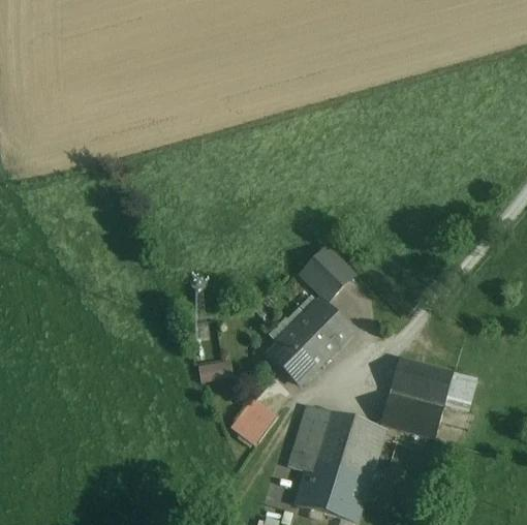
[(301,274),(328,300),(351,276),(326,249),(301,274)]
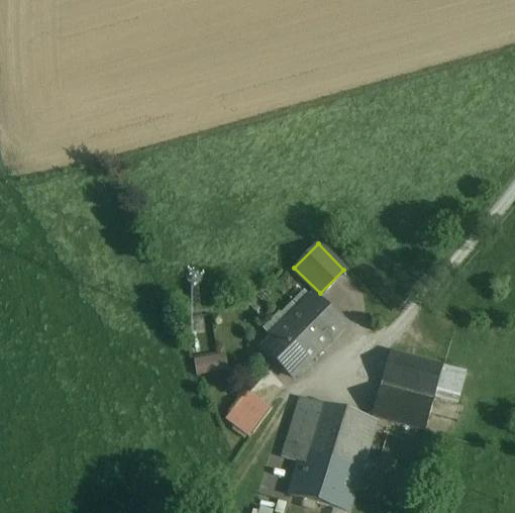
[(313,295),(264,346),(292,374),(343,323),(313,295)]
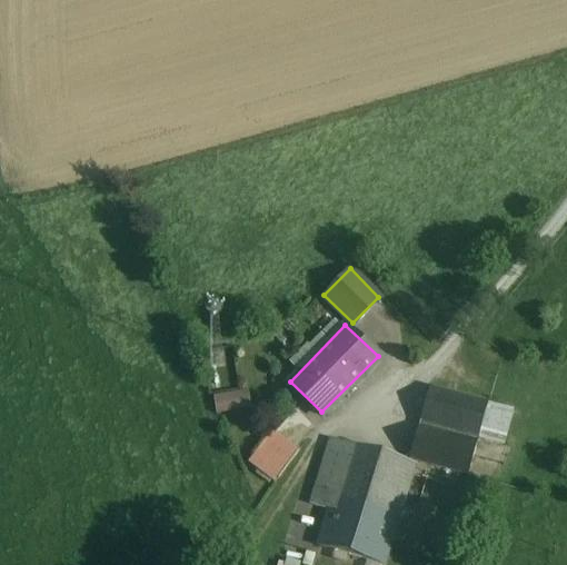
[(428,384),(408,457),(414,458),(449,468),(468,474),(478,436),(503,442),(510,408),(487,403),(488,399),(428,384)]
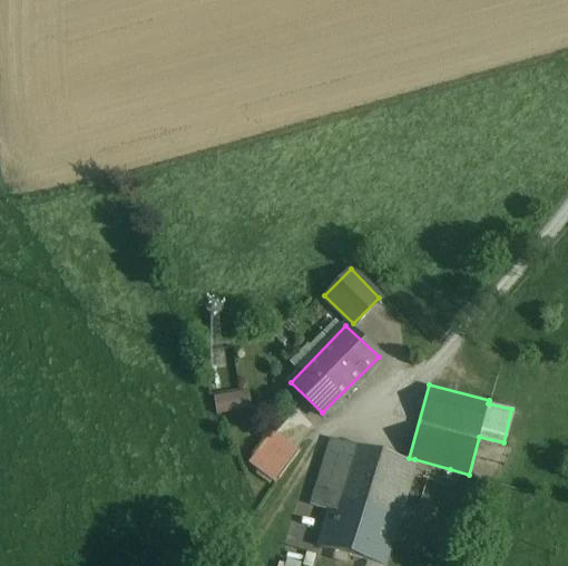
[(217,412),(250,407),(246,389),(214,396),(217,412)]
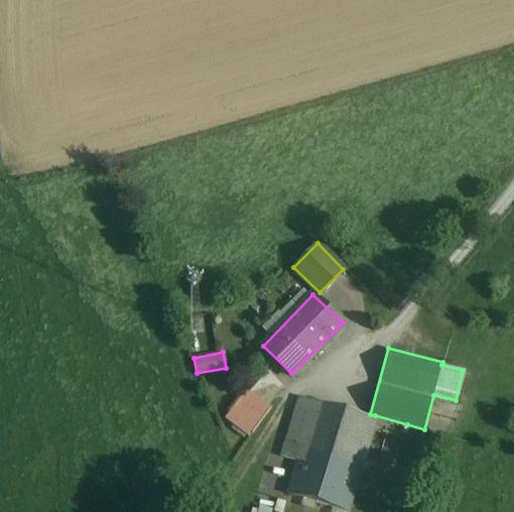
[(245,390),(225,417),(247,433),(267,405),(245,390)]
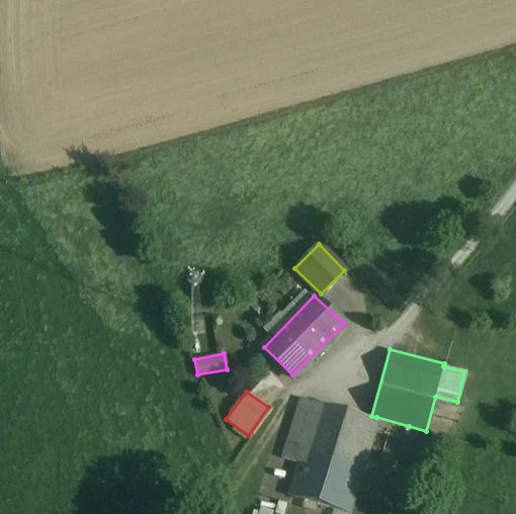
[(298,461),(288,495),(348,513),(376,417),(371,416),(371,418),(299,398),(280,456),(298,461)]
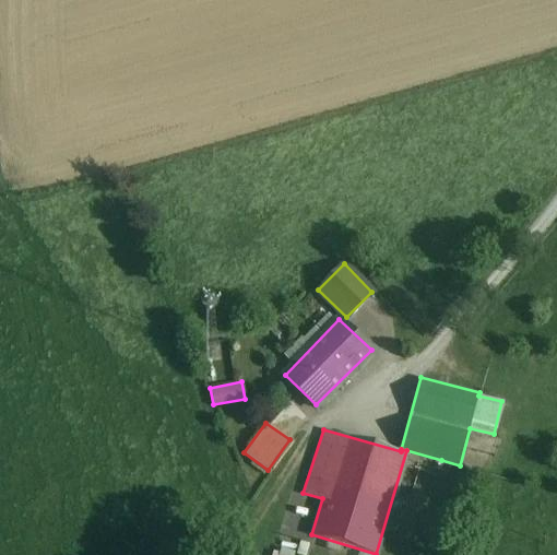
[(274,544),(271,554),(292,554),(294,548),(274,544)]
